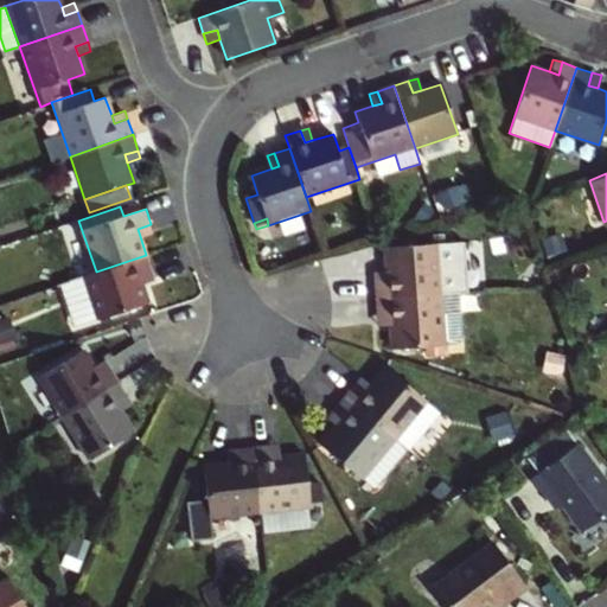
[(140,236),(153,232),(151,224),(138,229),(140,236)]
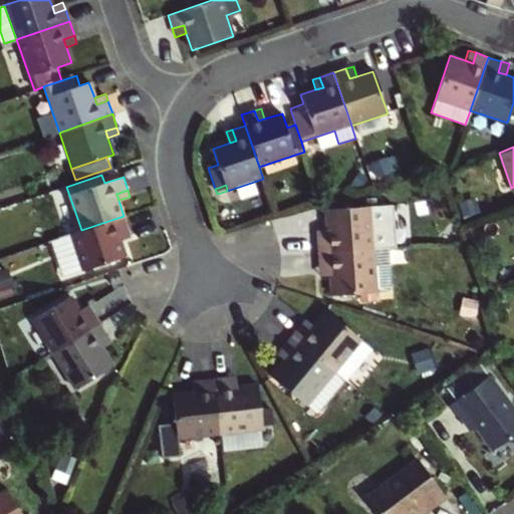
[(370,206),(325,209),(326,229),(327,237),(316,238),(317,251),(372,248),(370,206)]
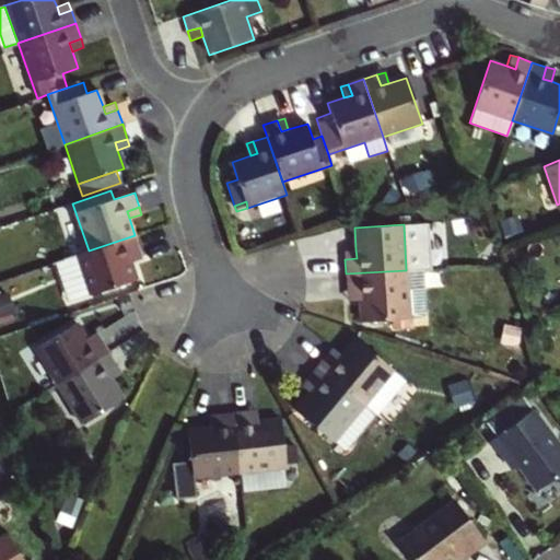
[(140,251),(135,235),(89,251),(78,255),(84,275),(91,293),(136,279),(130,261),(128,255),(140,251)]
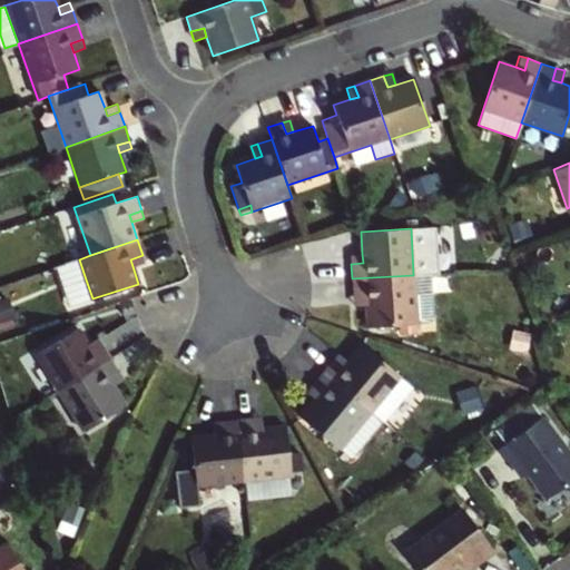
[(351,255),(351,264),(363,263),(362,254),(351,255)]
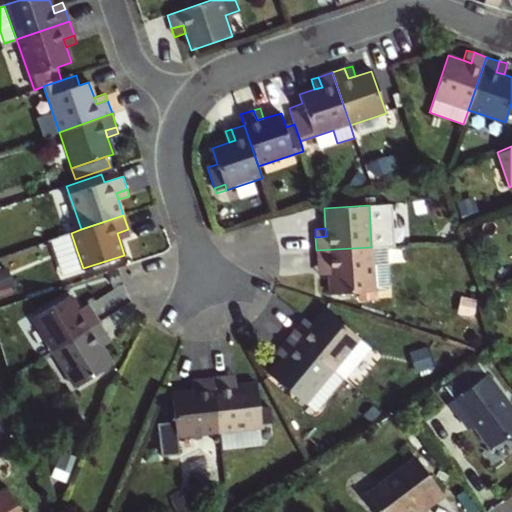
[(117,233),(119,239),(130,236),(128,229),(117,233)]
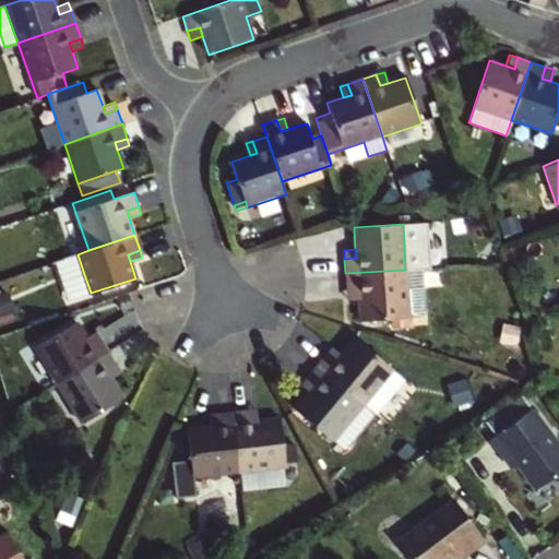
[(78,254),(64,259),(71,278),(84,274),(78,254)]
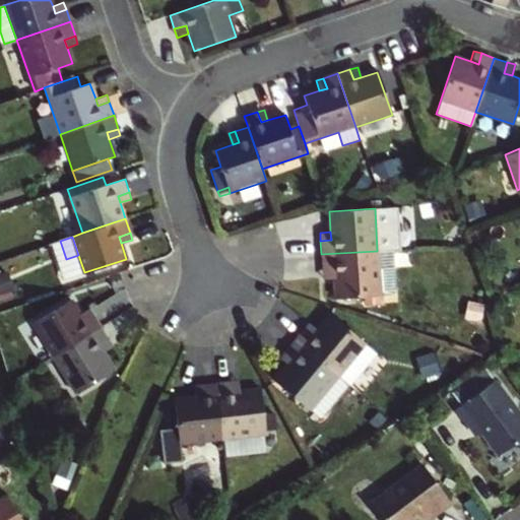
[(335,296),(380,293),(395,291),(393,265),(378,266),(377,251),(321,254),(322,268),(333,267),(333,275),(335,296)]
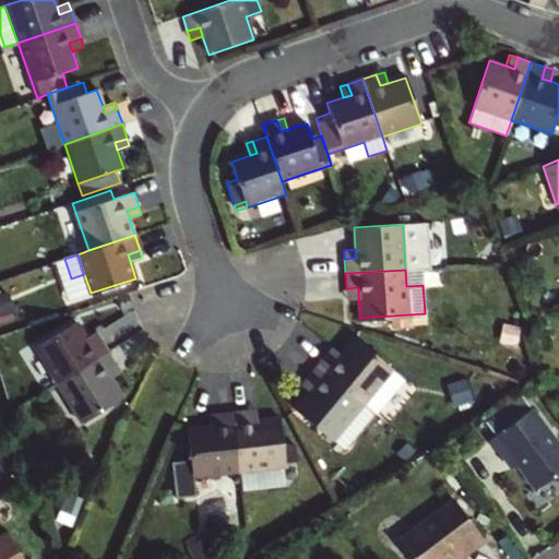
[(358,287),(346,288),(347,297),(358,296),(358,287)]
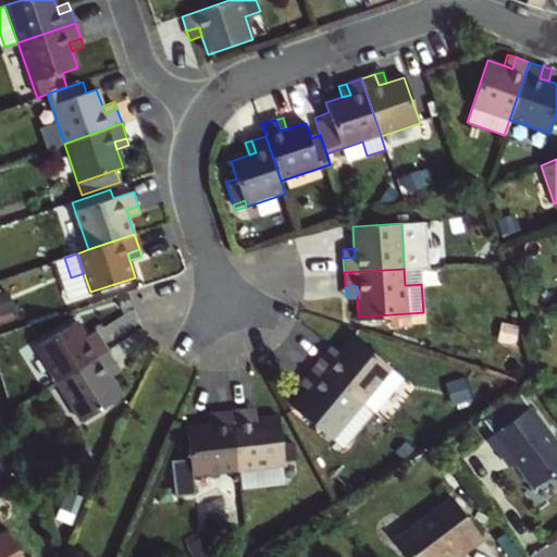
[(103,325),(112,342),(143,324),(134,309),(103,325)]
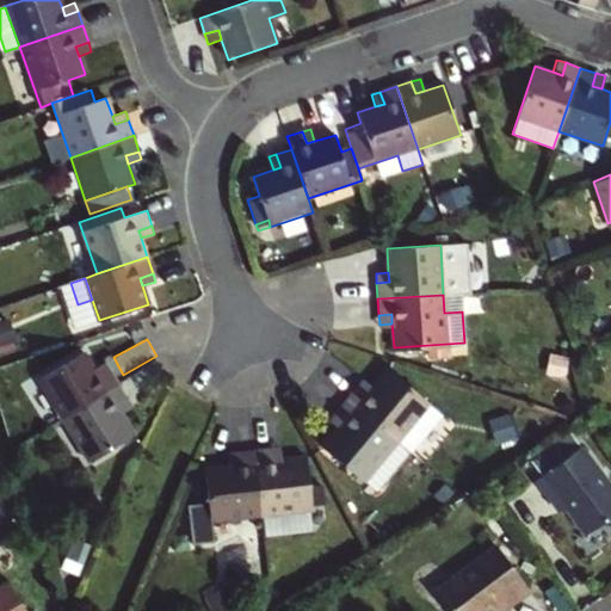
[(41,382),(65,419),(121,383),(111,370),(100,377),(94,369),(85,352),(41,382)]
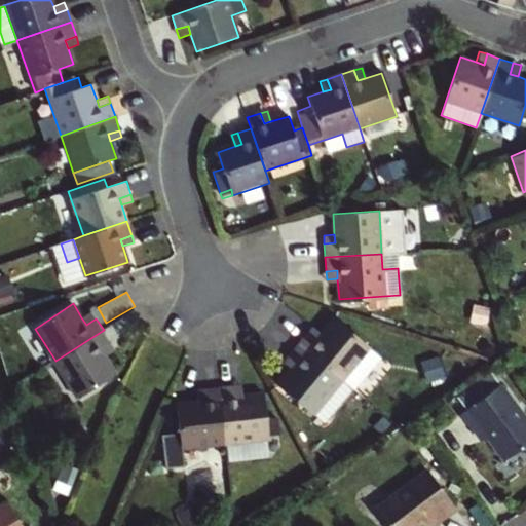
[(91,311),(81,317),(86,325),(96,318),(91,311)]
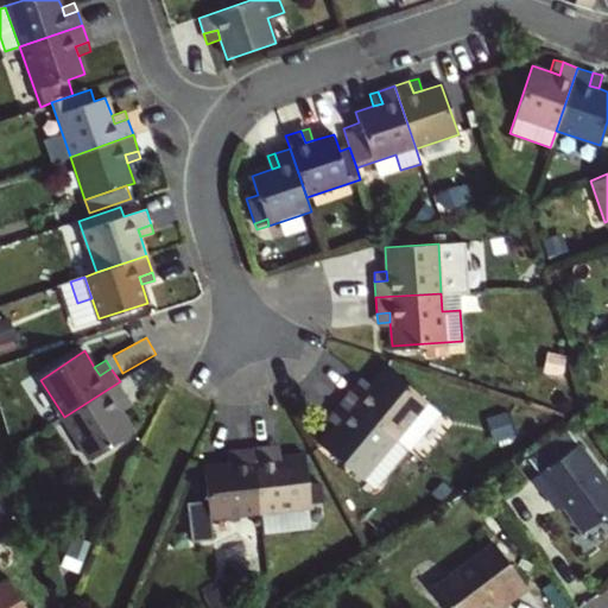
[(342,393),(392,437),(426,398),(386,363),(369,382),(363,390),(353,380),(342,393)]
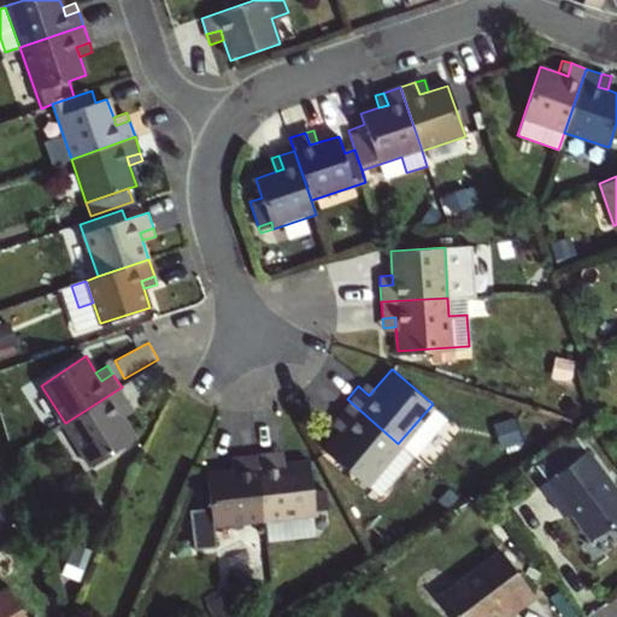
[(363,378),(358,386),(369,395),(375,388),(363,378)]
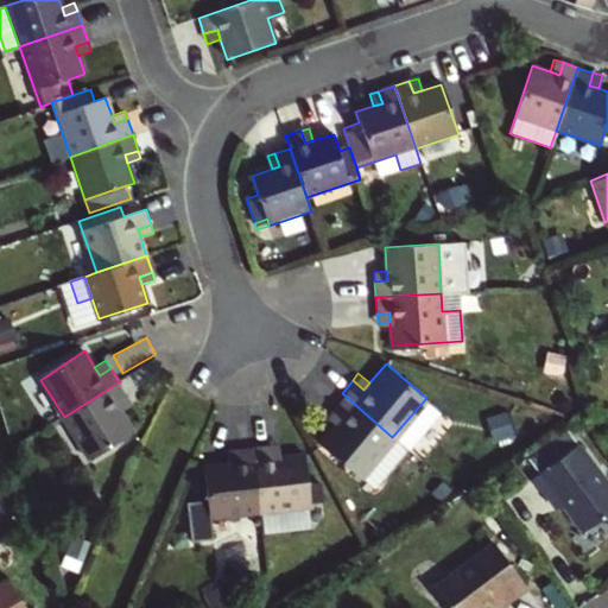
[(120,381),(64,417),(90,461),(135,431),(122,411),(118,404),(130,396),(120,381)]
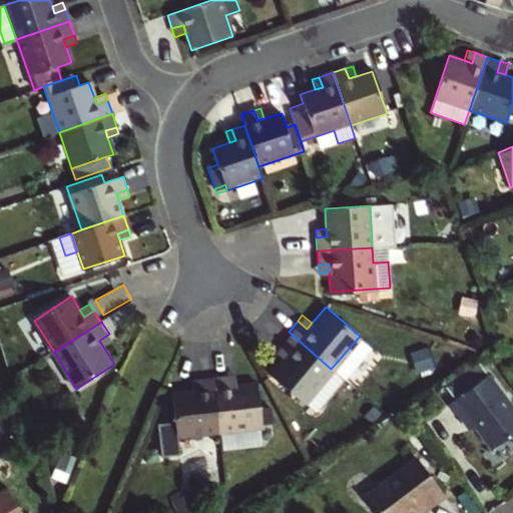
[(315,408),(341,377),(331,369),(289,332),(280,343),(289,350),(284,356),(271,371),(315,408)]
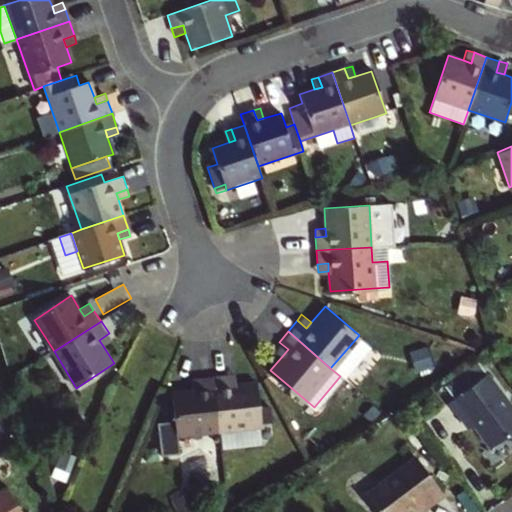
[(112,339),(109,333),(99,340),(103,346),(112,339)]
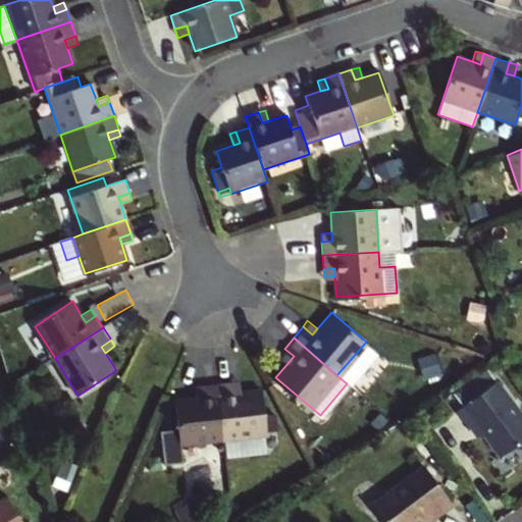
[(278,355),(289,362),(294,356),(284,349),(278,355)]
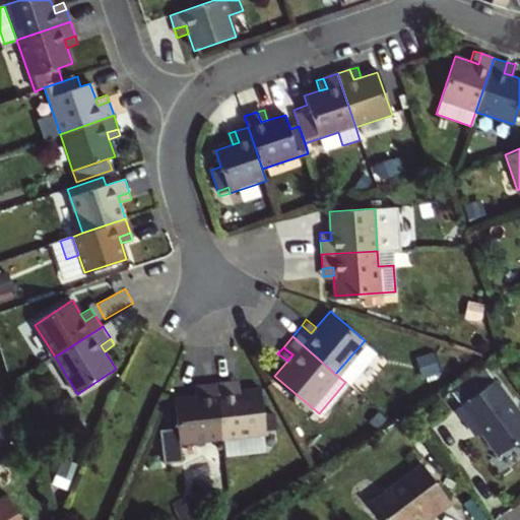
[(242,393),(239,381),(232,382),(234,394),(242,393)]
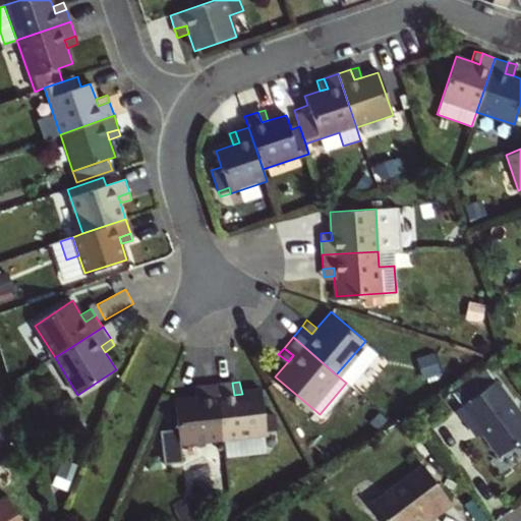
[(218,385),(225,441),(253,438),(242,394),(234,395),(232,383),(218,385)]
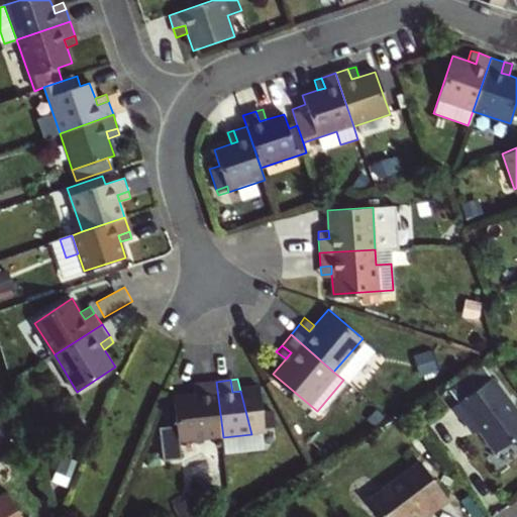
[(180,442),(223,437),(216,382),(203,383),(204,395),(197,396),(174,399),(180,442)]
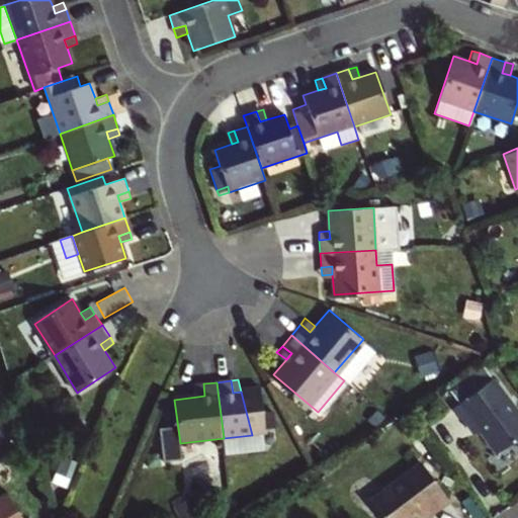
[(473,420),(484,433),(504,459),(517,448),(517,406),(499,382),(460,413),(468,424),(473,420)]
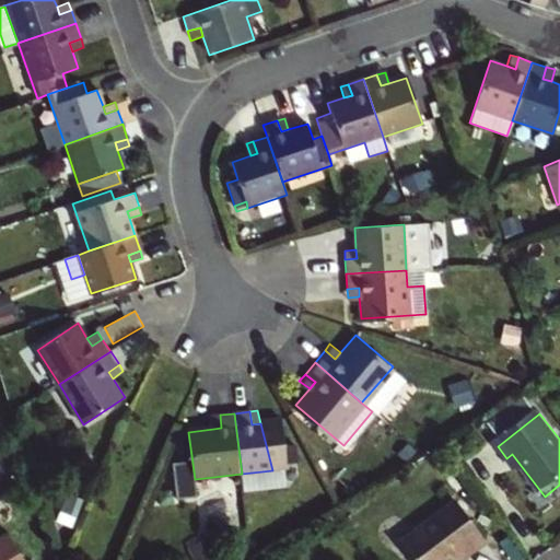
[(221,428),(220,415),(211,416),(213,429),(221,428)]
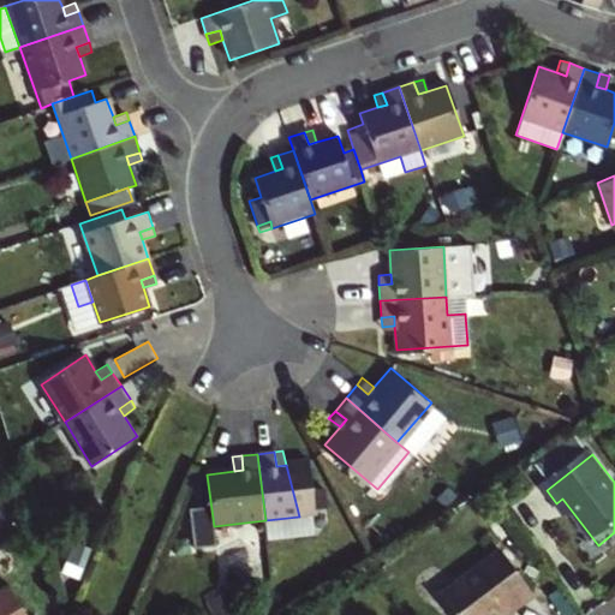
[(311,461),(286,465),(299,517),(318,514),(311,461)]
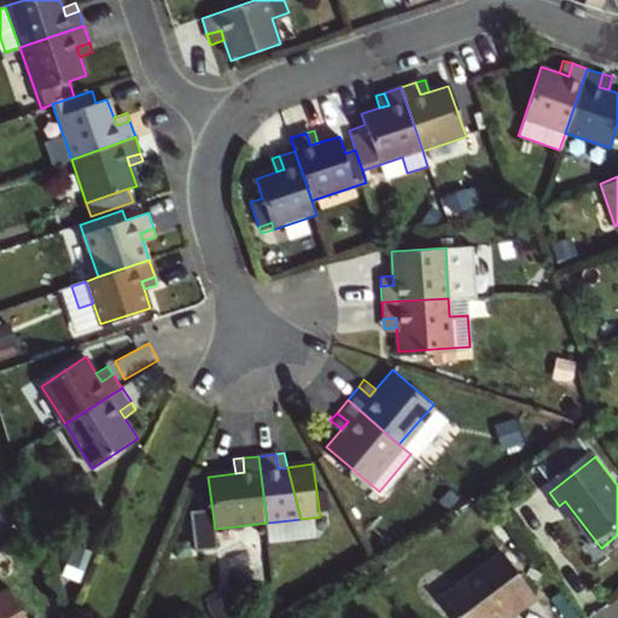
[(565,501),(559,506),(571,522),(577,517),(565,501)]
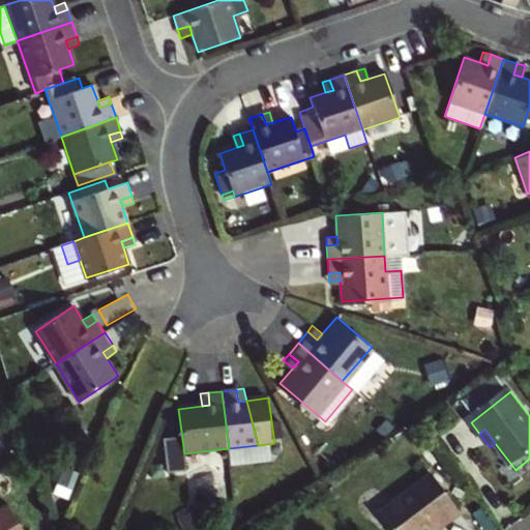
[(430,486),(377,526),(379,529),(451,529),(461,524),(430,486)]
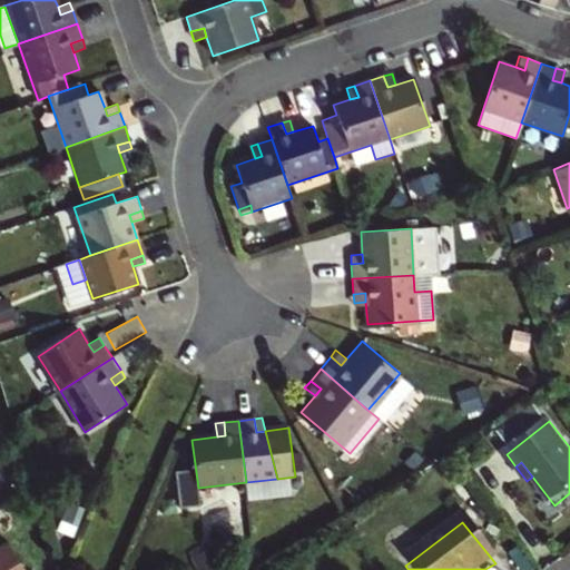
[(0,569),(25,569),(9,541),(0,547),(0,569)]
